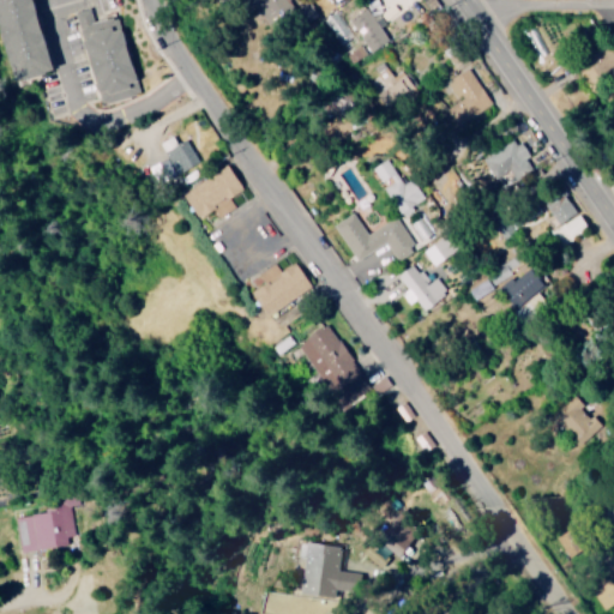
[(0,0),(0,12),(19,82),(59,71),(37,0),(0,0)]
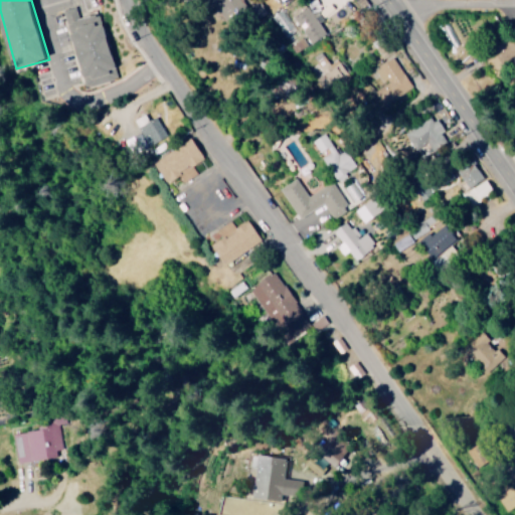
[(351,0),(321,19),(312,5),(294,16),(312,43),(330,32),(328,30),(358,10),(351,0)]
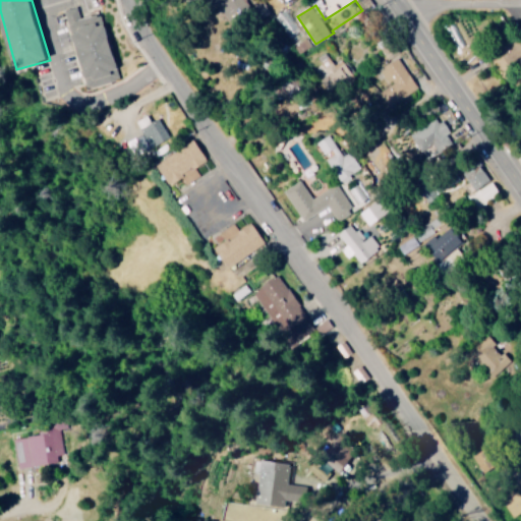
[(64,10),(68,24),(73,22),(72,18),(79,16),(77,7),(64,10)]
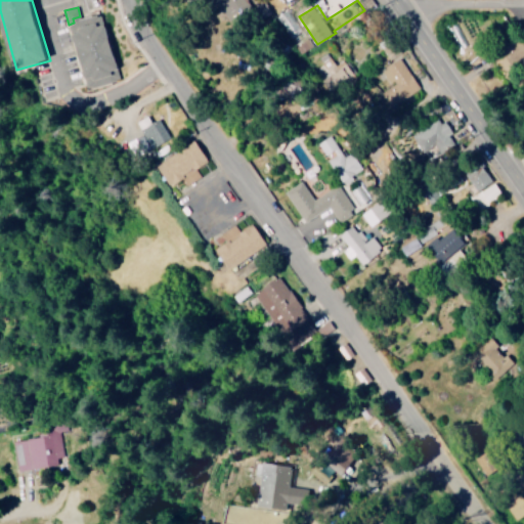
[(103,13),(70,24),(88,89),(122,80),(103,13)]
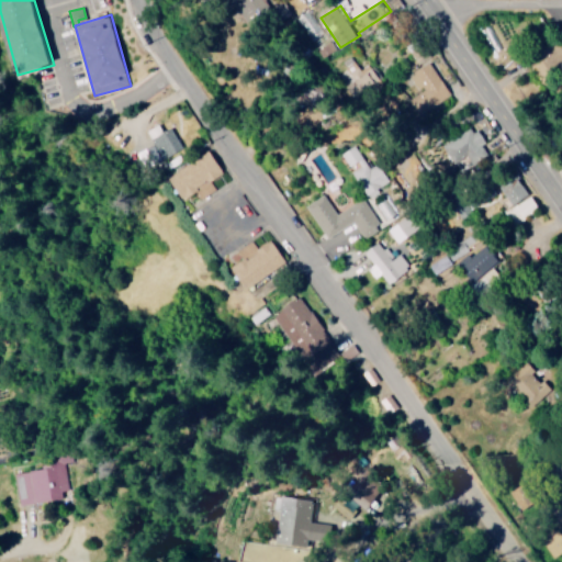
[(361,70),(351,56),(344,62),(366,93),(384,81),(371,64),(361,70)]
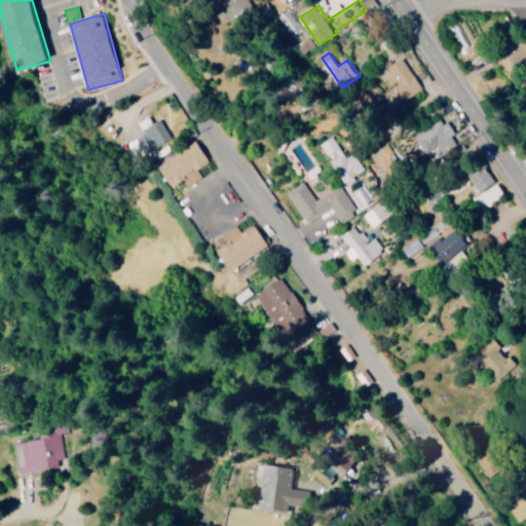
[(378,96),(388,110),(422,87),(403,58),(383,71),(392,86),(378,96)]
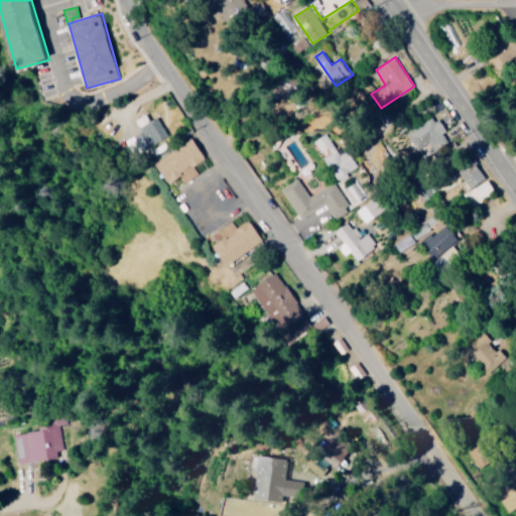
[(167,138),(159,117),(149,121),(146,115),(136,119),(147,146),(167,138)]
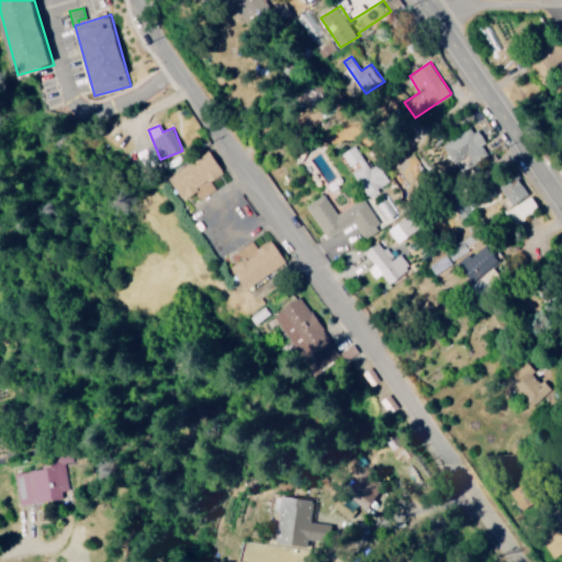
[(491,155),(474,126),(442,145),(460,173),(491,155)]
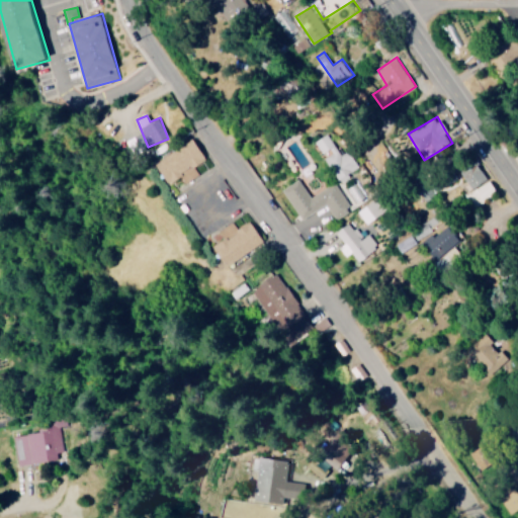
[(324,156),(339,181),(360,168),(349,151),(341,155),(328,134),(316,143),(324,156)]
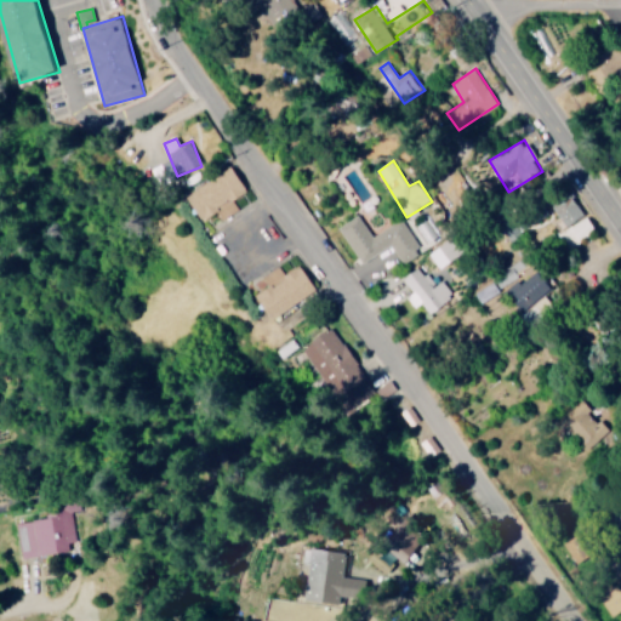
[(234,200),(249,191),(233,166),(188,195),(205,221),(217,212),(223,220),(239,209),(234,200)]
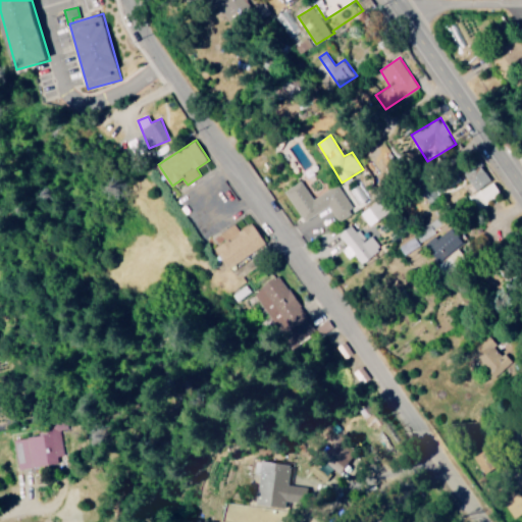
[(464,169),(474,191),(492,183),(481,161),(464,169)]
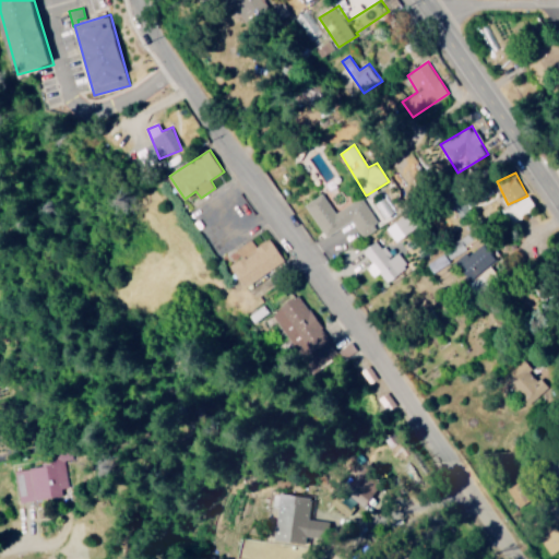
[(361,197),(335,213),(323,194),(306,204),(325,237),(353,221),(363,237),(379,227),(361,197)]
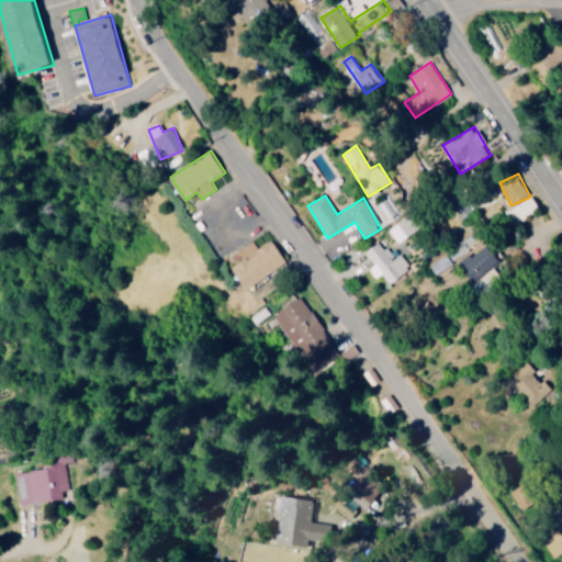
[(518,205),(527,216),(540,206),(531,195),(518,205)]
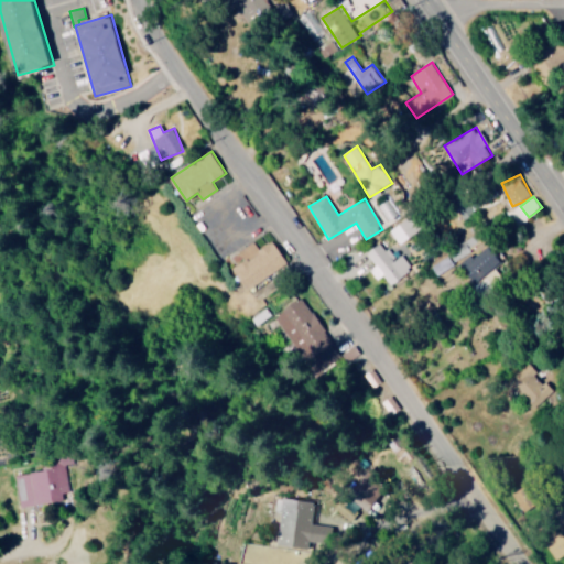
[(239,252),(245,260),(234,269),(249,291),(289,262),(273,240),(260,250),(253,241),(239,252)]
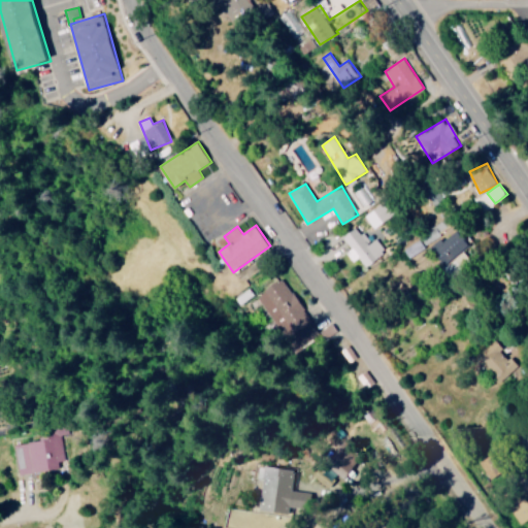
[(376,239),(368,244),(359,227),(343,236),(352,250),(348,253),(353,262),(360,258),(365,266),(386,254),(376,239)]
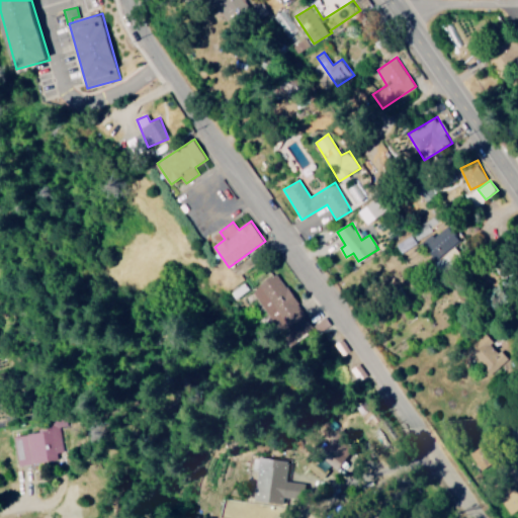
[(435,261),(462,242),(451,227),(425,246),(435,261)]
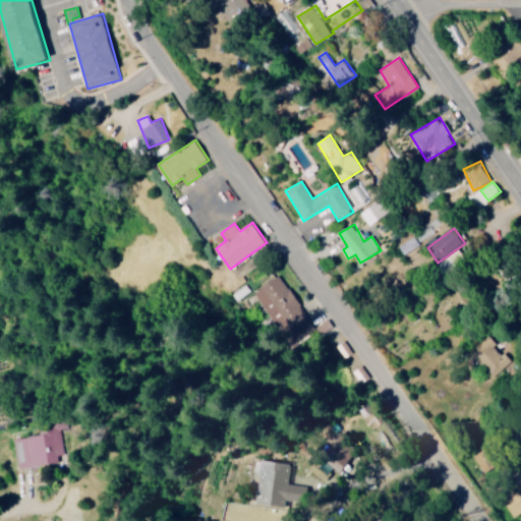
[(282,334),(292,328),(300,339),(315,329),(279,275),(253,291),(282,334)]
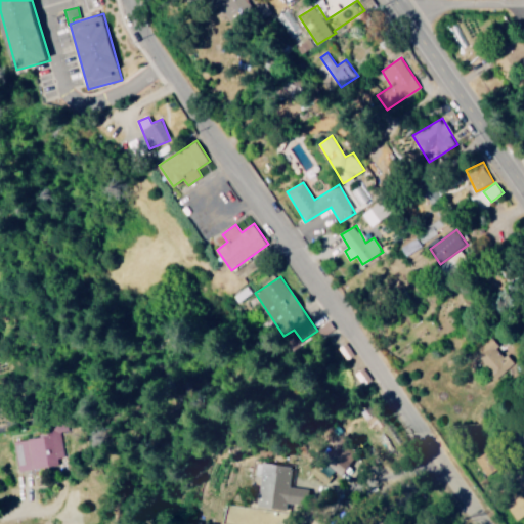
[(363,386),(373,380),(363,367),(355,374),(363,386)]
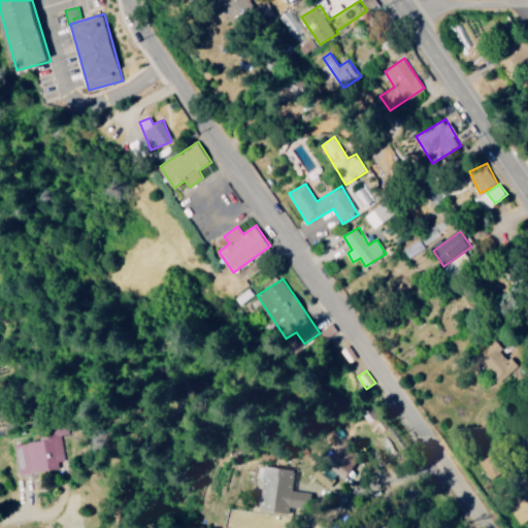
[(12,446),(21,476),(57,467),(52,450),(46,451),(42,437),(12,446)]
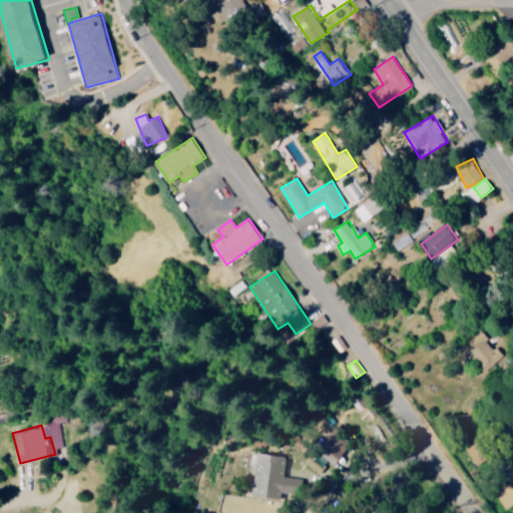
[(345,451),(329,438),(319,451),(334,464),(345,451)]
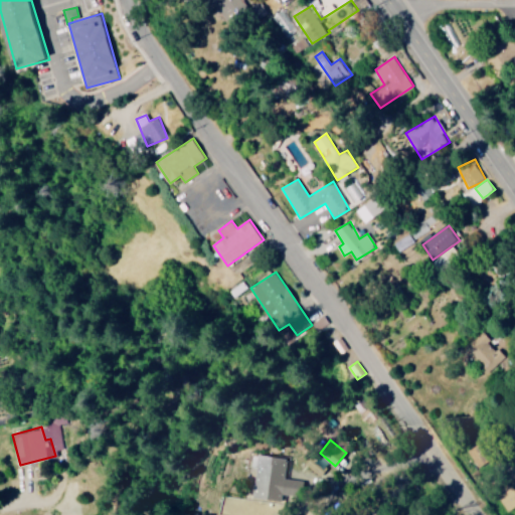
[(276,500),(282,458),(260,455),(253,496),(276,500)]
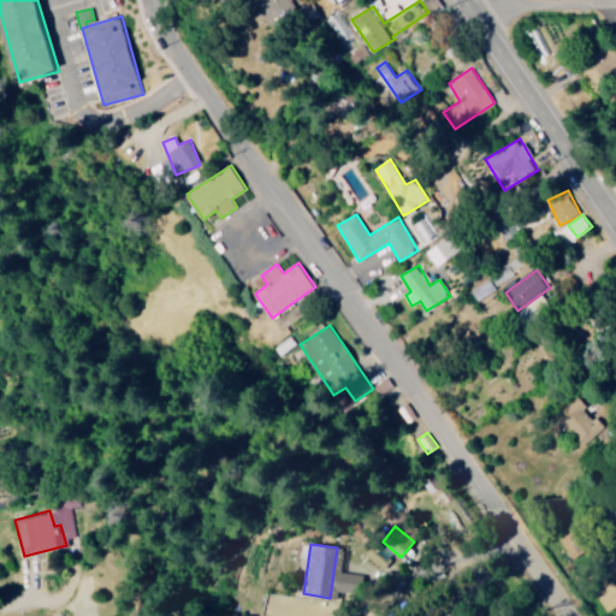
[(606,610),(615,604),(615,584),(612,578),(594,588),(606,610)]
